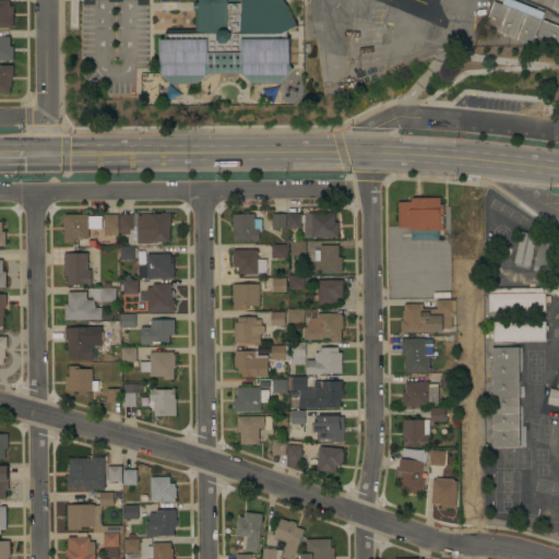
[(0,0),(8,0),(8,6),(11,6),(11,27),(0,27),(0,0)]
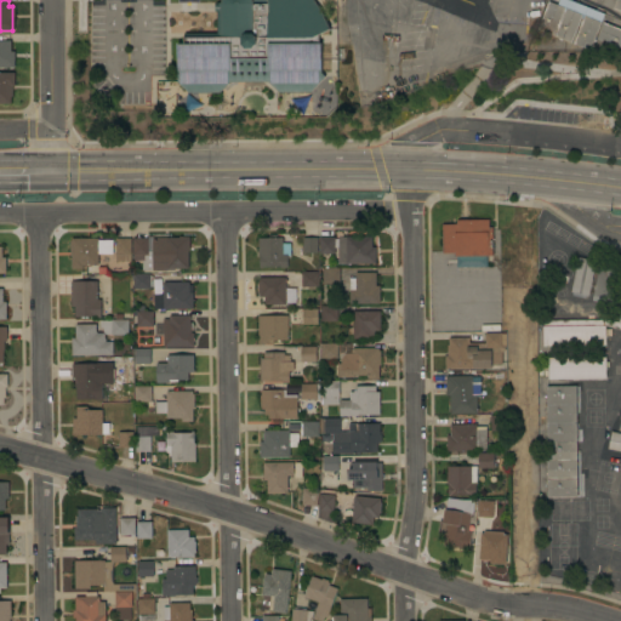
[(177,44),(184,44),(184,36),(217,36),(217,11),(216,11),(215,3),(221,3),(221,0),(252,0),(254,1),(254,3),(268,3),(268,0),(314,0),(317,3),(319,9),(323,13),(330,29),(318,34),(319,43),(322,43),(322,72),(325,77),(311,91),(279,92),(268,81),(231,81),(220,92),(188,92),(177,81),(177,44)]
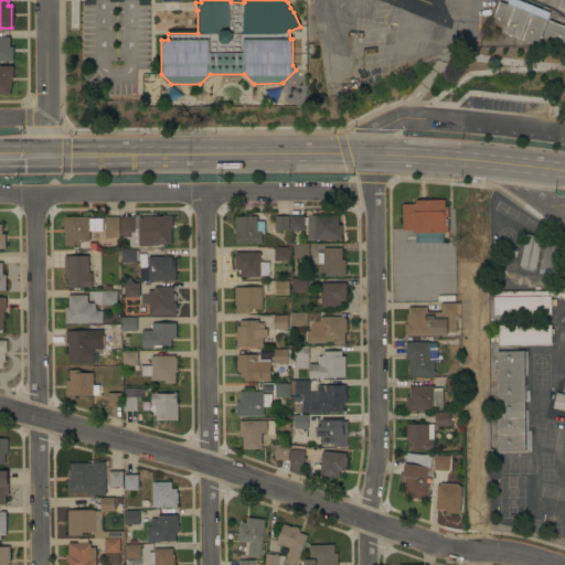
[(499,0),(514,7),(504,32),(489,25),(499,0)]
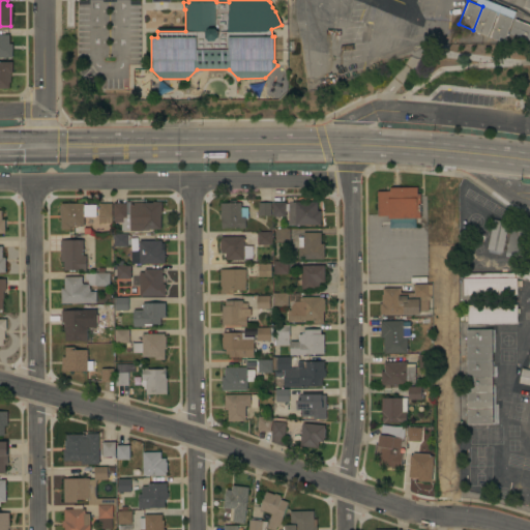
[(529,0),(513,0),(517,1),(516,6),(529,10),(529,0)]
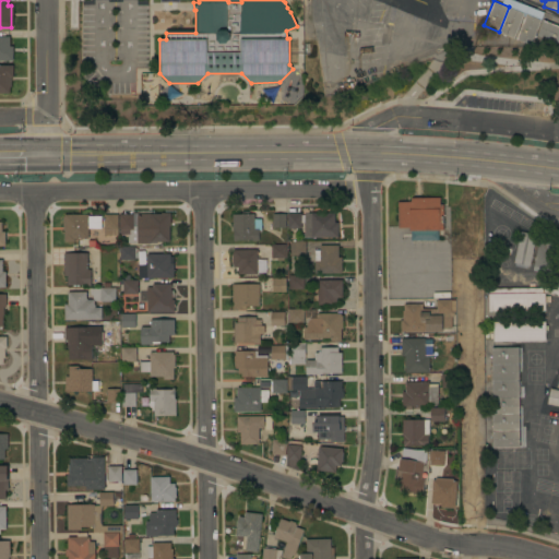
[(509,7),(524,13),(514,38),(499,32),(509,7)]
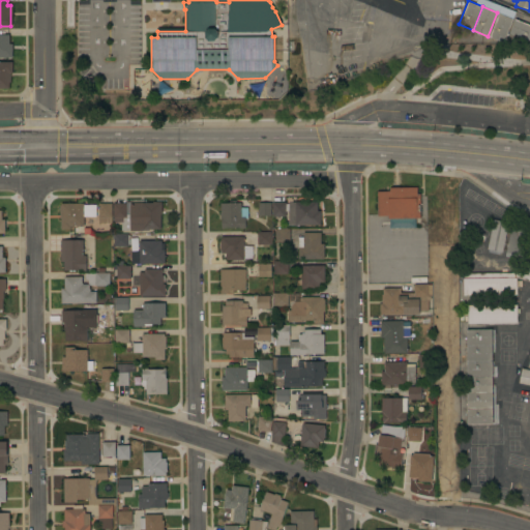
[(499,12),(513,19),(504,42),(490,36),(499,12)]
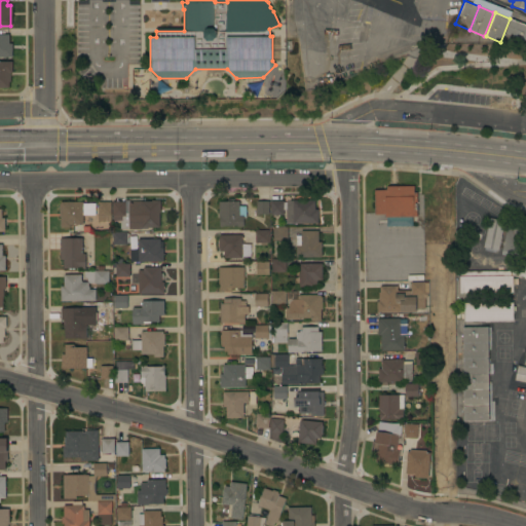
[(512,19),(525,24),(525,40),(505,33),(512,19)]
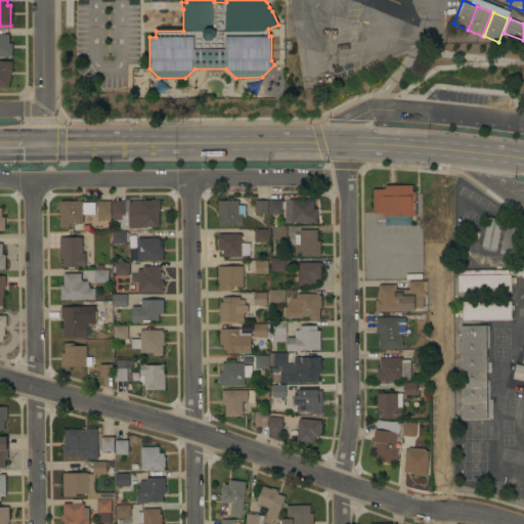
[(0,34),(6,34),(6,43),(9,43),(9,56),(0,56),(0,34)]
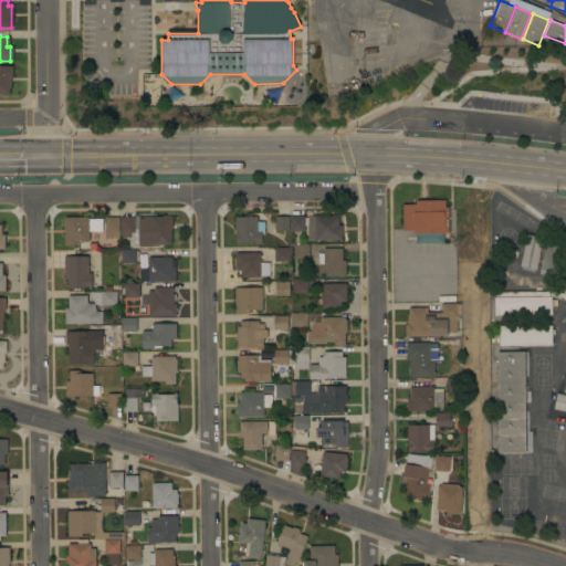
[(10,77),(8,77),(8,87),(7,87),(7,94),(0,94),(0,65),(10,65),(10,77)]
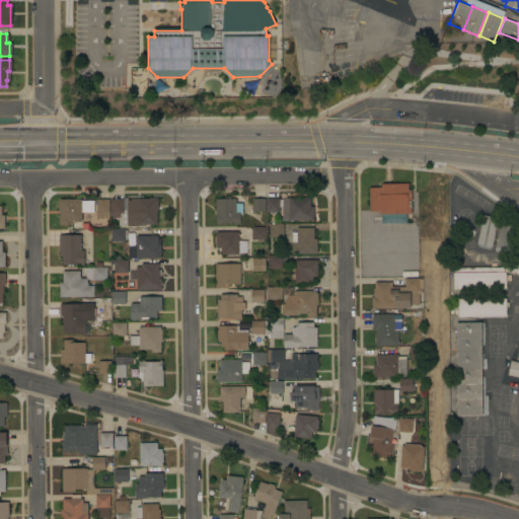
[(368,188),(380,187),(380,183),(408,182),(408,190),(410,190),(411,213),(405,214),(405,222),(380,223),(380,214),(379,214),(379,211),(368,211),(368,188)]
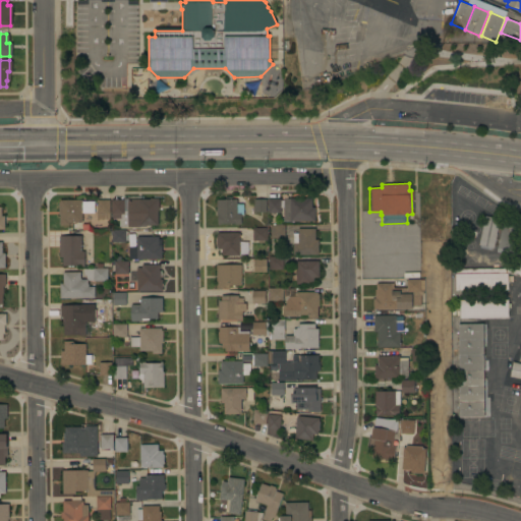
[(235,213),(239,213),(239,224),(233,224),(219,224),(216,224),(216,215),(215,215),(215,199),(223,199),(223,196),(230,196),(230,199),(235,199),(235,213)]
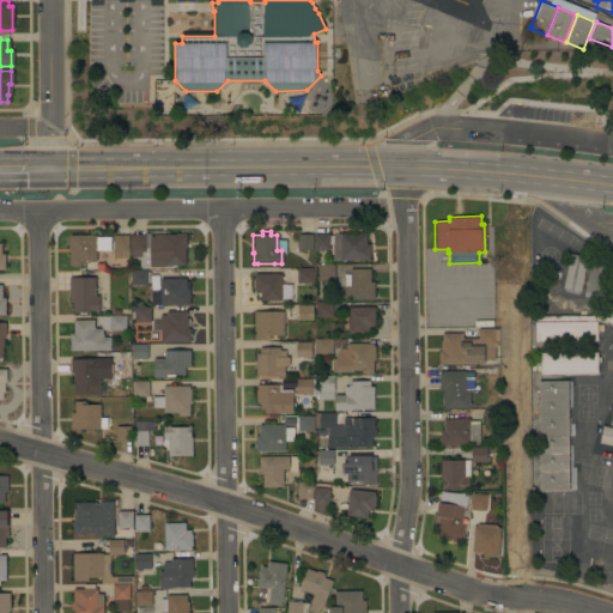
[(139,258),(131,258),(131,252),(129,252),(129,235),(145,235),(145,236),(150,236),(150,234),(176,234),(187,232),(187,247),(186,247),(186,265),(171,265),(171,266),(139,266),(139,258)]
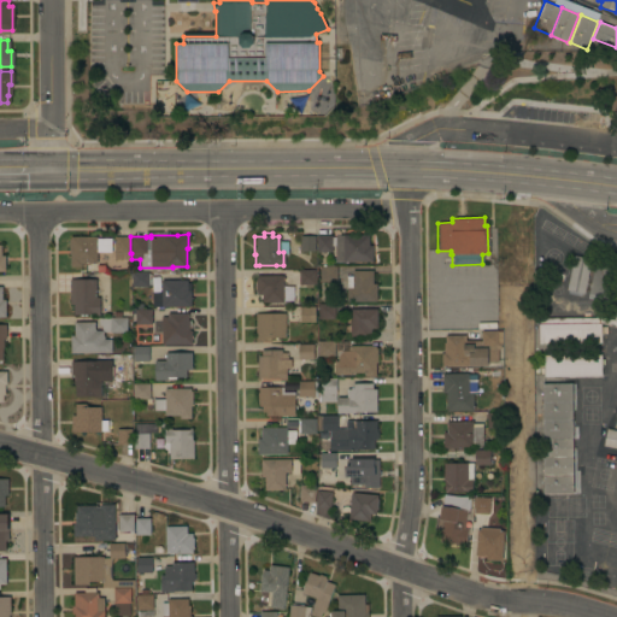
[(312,235),(312,251),(297,251),(297,235),(312,235)]
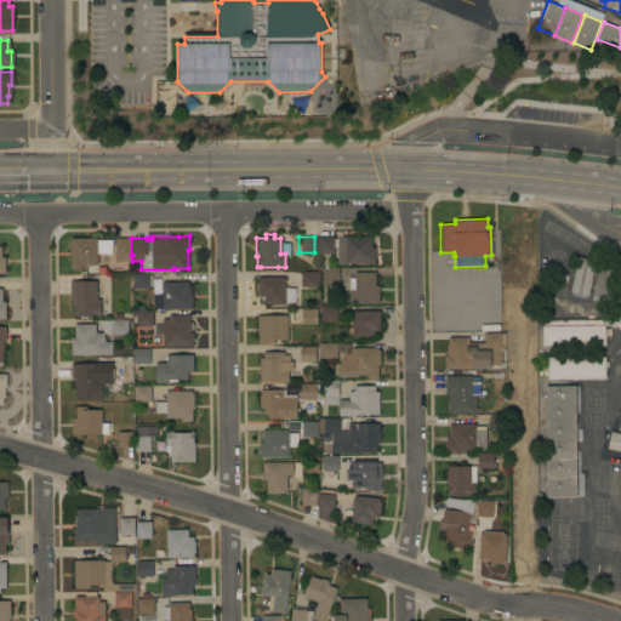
[(330,237),(331,254),(315,254),(315,237),(330,237)]
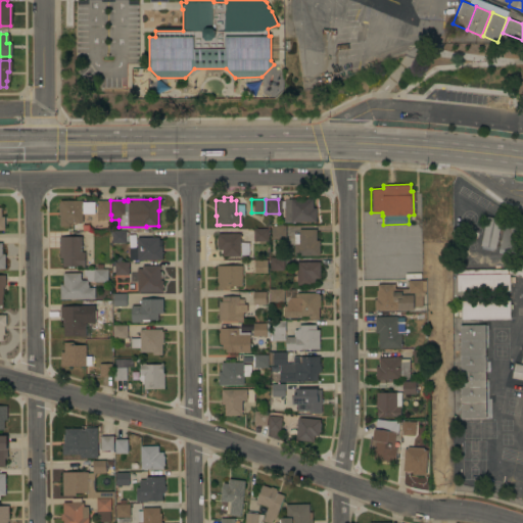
[(283,199),(312,199),(312,208),(314,208),(314,222),(283,222),(283,199)]
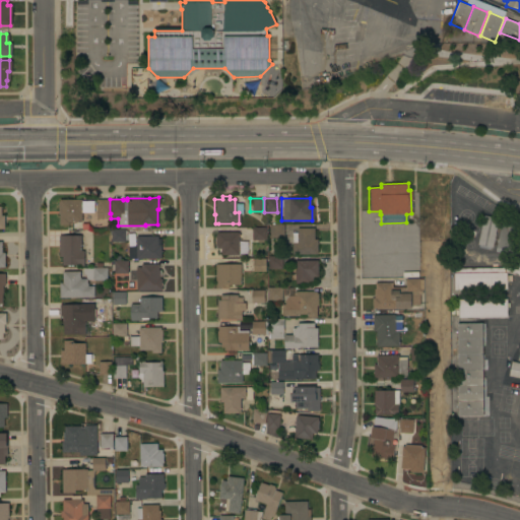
[(68,221),(68,224),(59,224),(59,213),(57,213),(57,201),(59,201),(59,199),(80,199),(80,221),(68,221)]
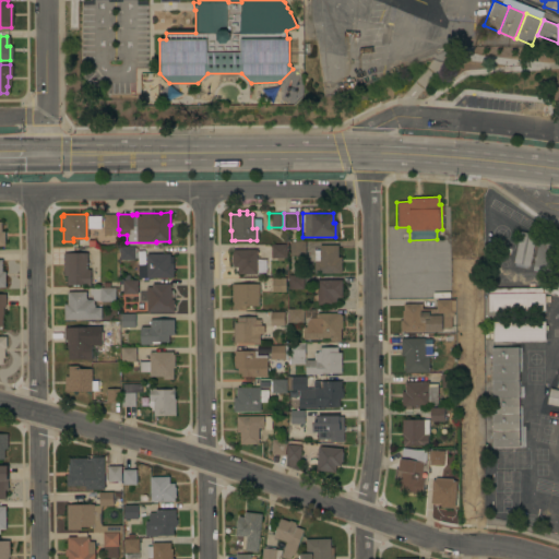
[(103,214),(117,214),(117,229),(117,235),(104,235),(103,214)]
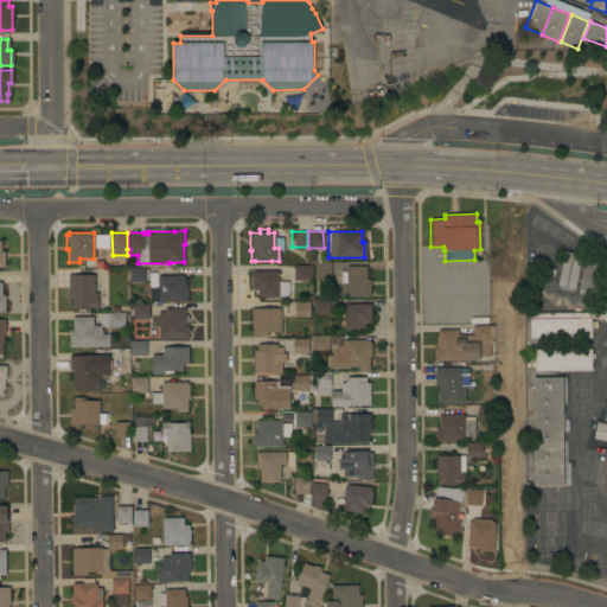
[(556,286),(563,251),(580,255),(573,289),(556,286)]
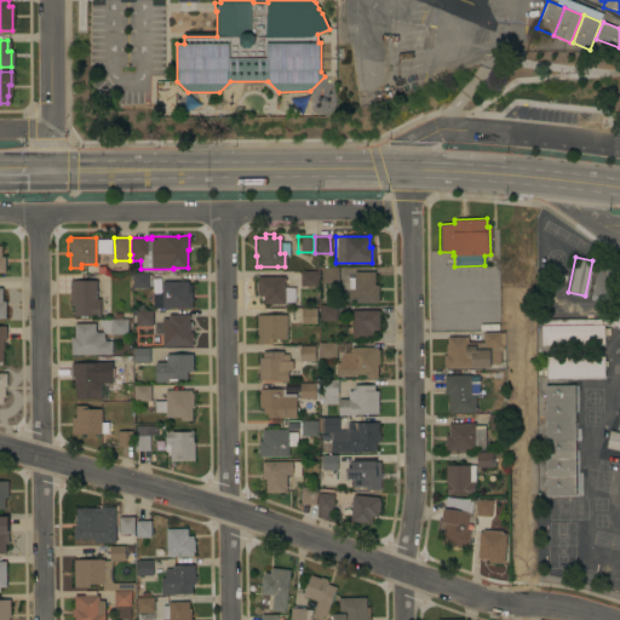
[(596,265),(613,269),(607,298),(590,294),(596,265)]
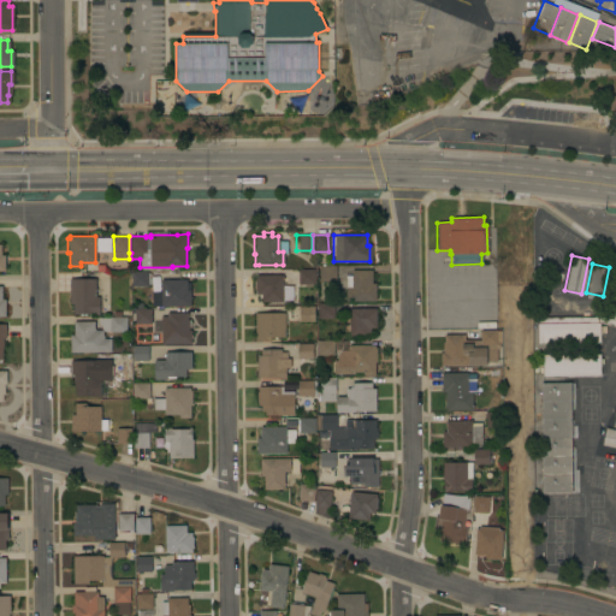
[(335,282),(318,282),(318,266),(335,266),(335,282)]
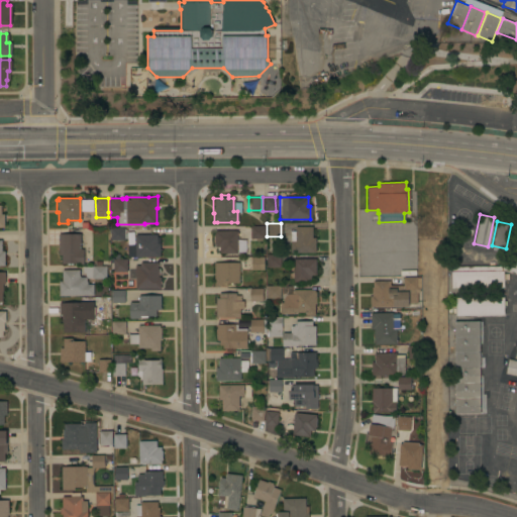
[(264,238),(249,238),(248,225),(263,225),(264,238)]
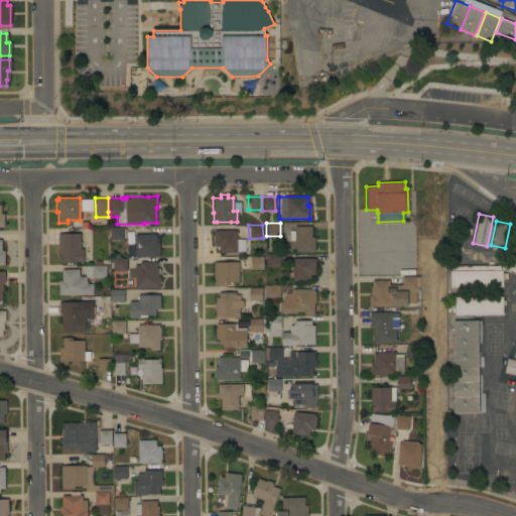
[(288,242),(288,231),(293,231),(293,226),(310,226),(310,237),(313,237),(313,252),(288,252),(288,242)]
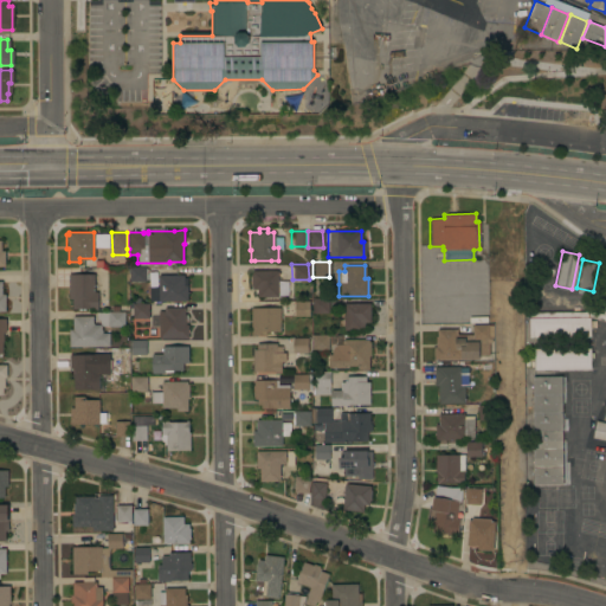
[(128,266),(144,266),(144,282),(128,282),(128,266)]
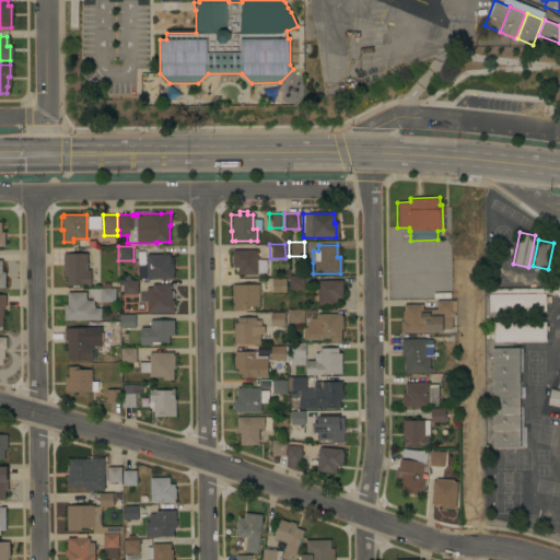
[(256,252),(257,252),(257,254),(256,254),(256,259),(265,259),(265,265),(267,265),(267,269),(265,269),(265,272),(261,272),(261,276),(257,276),(257,272),(256,272),(256,273),(236,273),(236,267),(232,267),(232,264),(230,264),(230,254),(232,254),(232,249),(256,249),(256,252)]
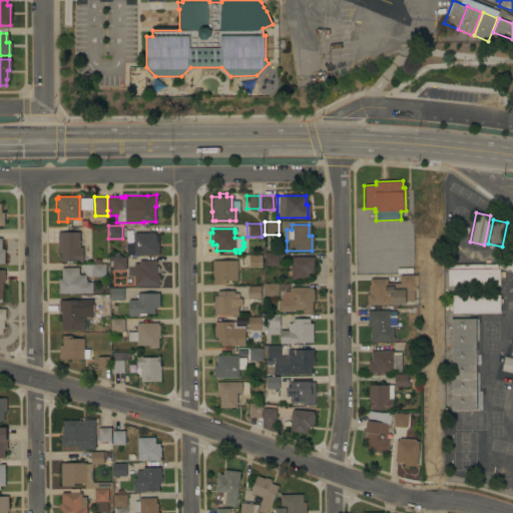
[(83,246),(84,262),(77,262),(62,262),(62,252),(59,252),(58,232),(80,231),(81,246),(83,246)]
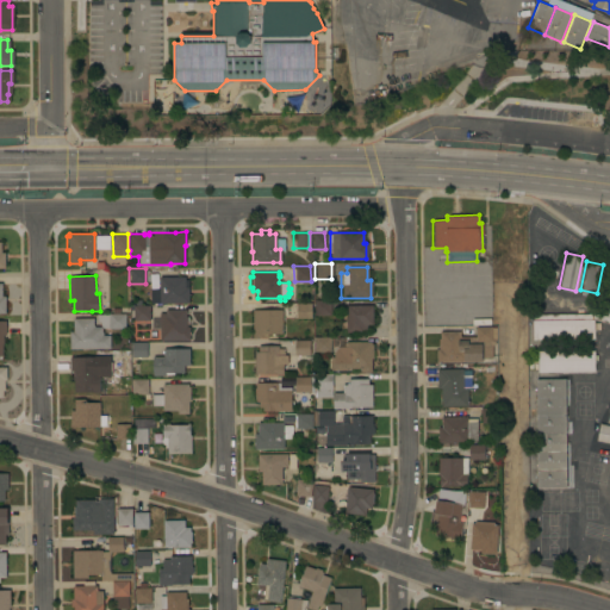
[(149,288),(159,288),(159,277),(185,277),(185,279),(188,279),(188,303),(149,303),(149,288)]
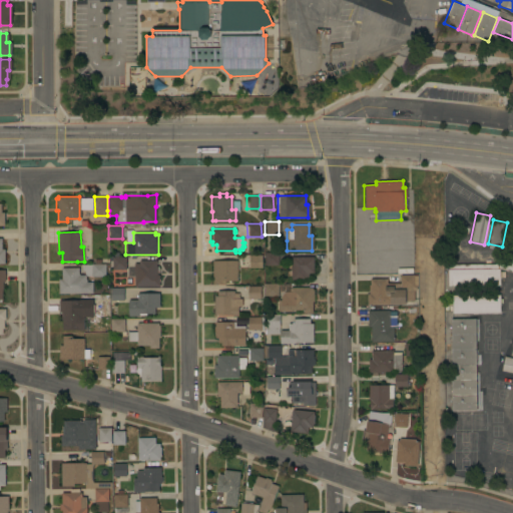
[(447,286),(447,270),(447,265),(499,264),(509,266),(512,246),(512,272),(498,269),(498,272),(501,272),(501,278),(498,278),(499,285),(447,286)]
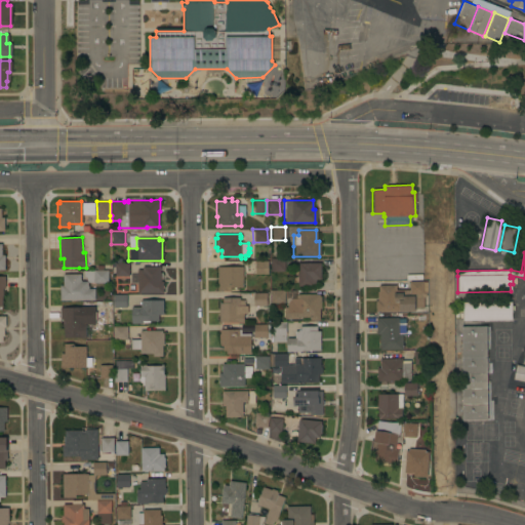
[(275,258),(297,257),(297,263),(288,263),(288,271),(275,271),(275,258)]
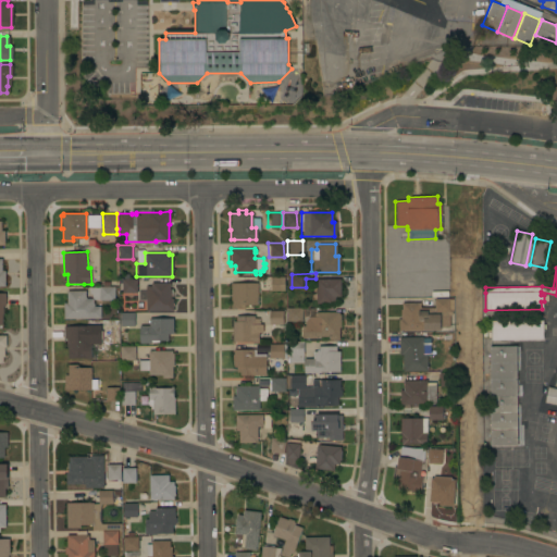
[(270,276),(281,276),(281,291),(270,291),(270,276)]
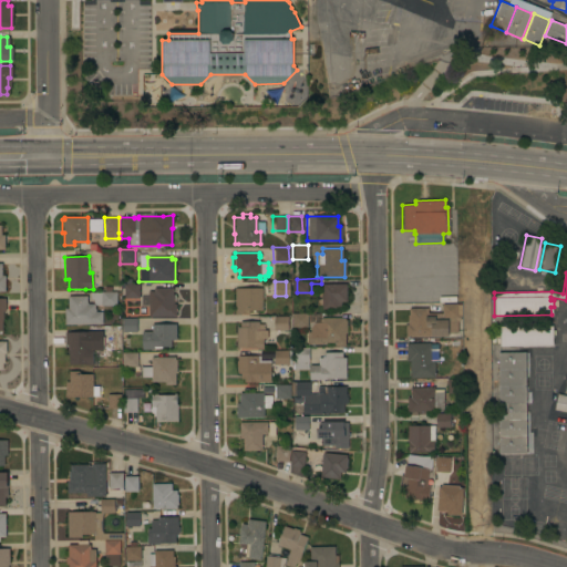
[(123,284),(138,284),(138,298),(123,297),(123,284)]
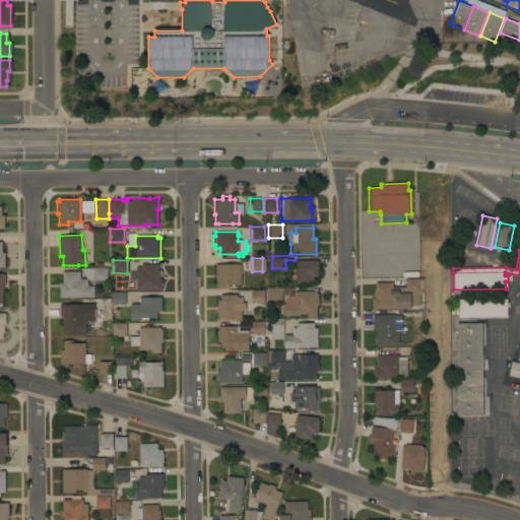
[(294,260),(317,260),(317,276),(312,276),(312,281),(309,281),(309,282),(294,283),(294,260)]
